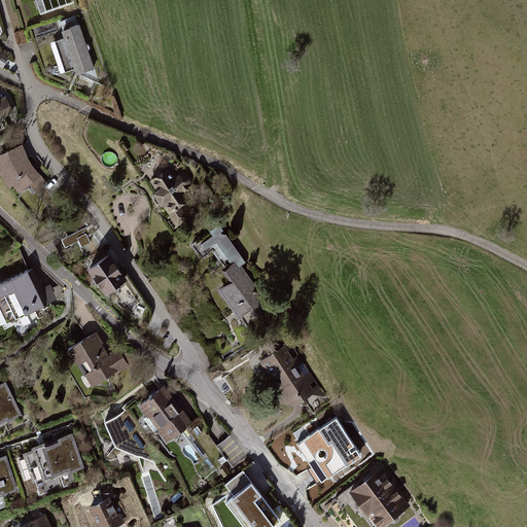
[(73,0),(36,0),(41,14),(75,3),(73,0)]
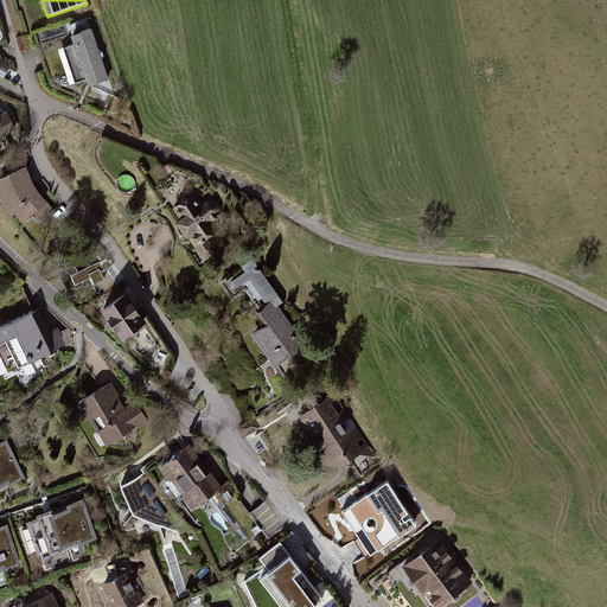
[(75,46),(58,52),(70,83),(89,77),(91,83),(115,94),(89,20),(70,26),(75,46)]
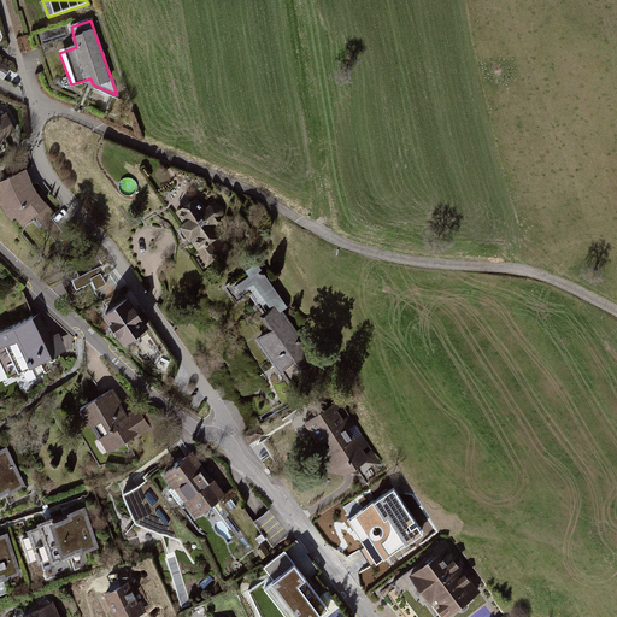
[(0,74),(5,77),(11,68),(0,59),(0,74)]
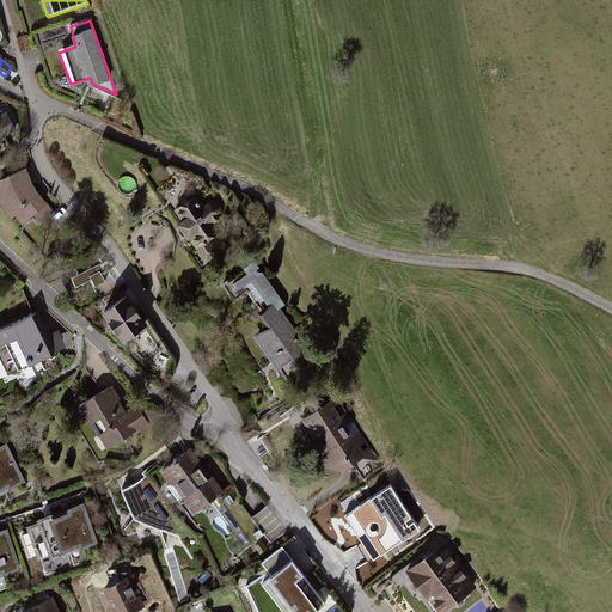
[(0,136),(18,129),(10,111),(0,115),(0,136)]
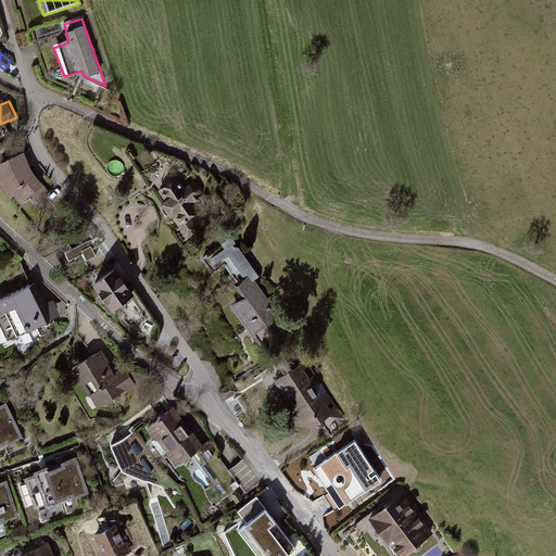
[(26,149),(0,156),(0,161),(3,168),(0,169),(0,173),(3,180),(11,192),(16,190),(23,199),(29,194),(51,217),(64,209),(61,204),(66,198),(57,187),(50,190),(38,176),(26,149)]
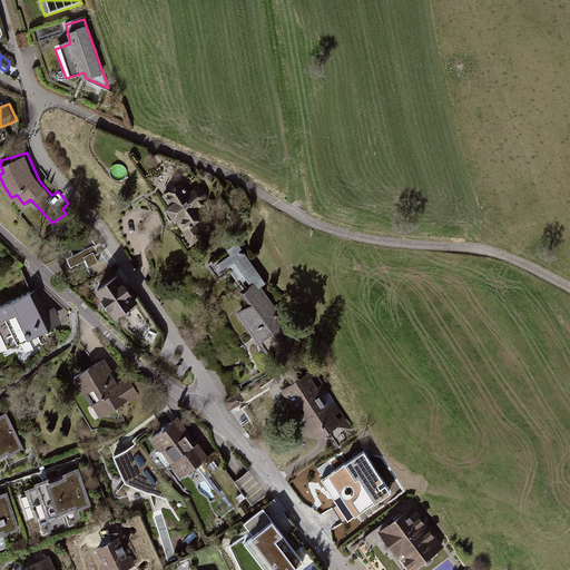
[(184,180),(166,193),(172,202),(167,212),(170,218),(177,220),(194,243),(206,235),(196,222),(206,214),(202,207),(207,203),(198,187),(190,193),(184,180)]
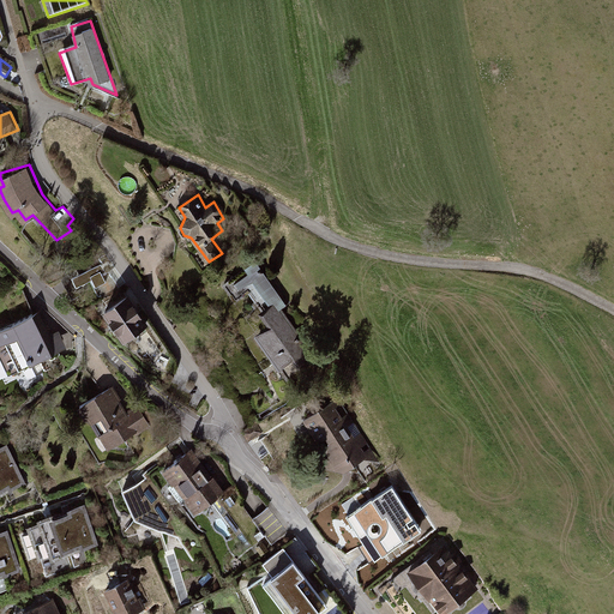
[(104,263),(73,275),(78,284),(91,278),(101,298),(120,289),(119,286),(127,282),(107,252),(100,257),(104,263)]
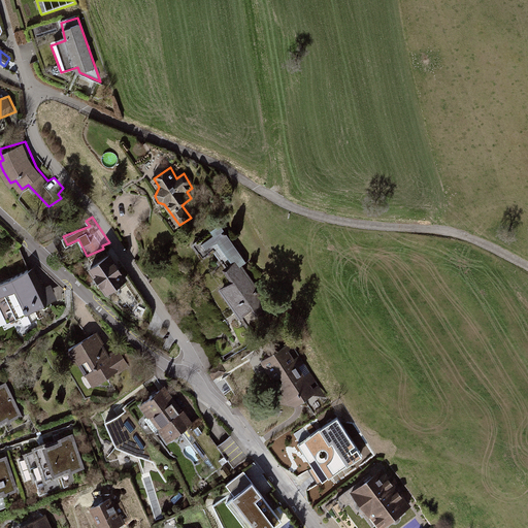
[(223,225),(194,243),(204,260),(216,253),(233,279),(222,288),(248,327),(258,321),(264,330),(277,321),(270,310),(272,308),(243,266),(249,263),(223,225)]
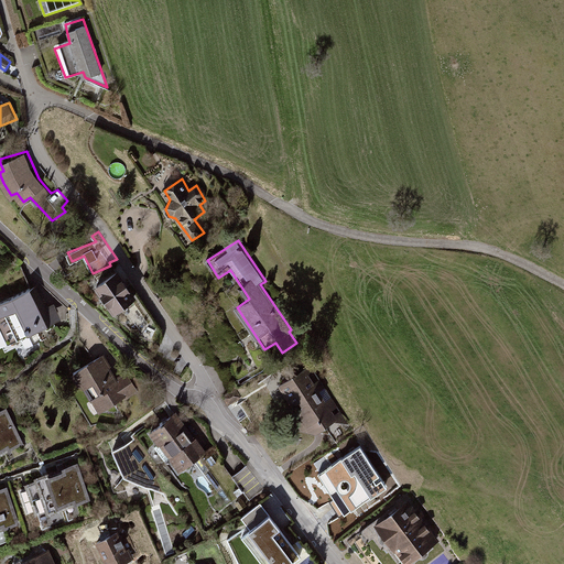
[(98,275),(88,282),(102,304),(107,301),(115,312),(137,296),(119,269),(101,280),(98,275)]
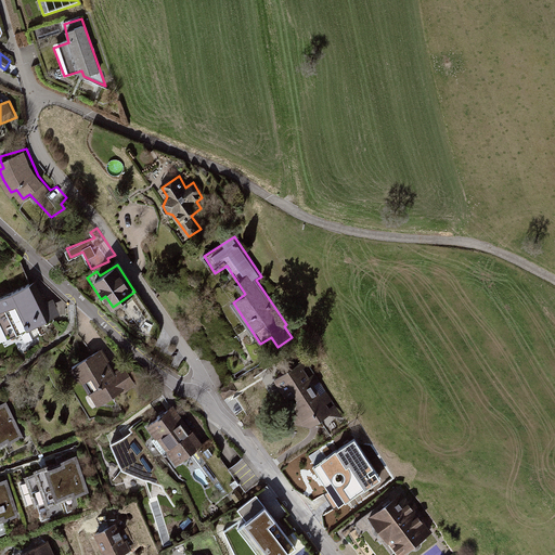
[(36,280),(0,297),(0,322),(8,338),(61,311),(55,298),(47,302),(36,280)]
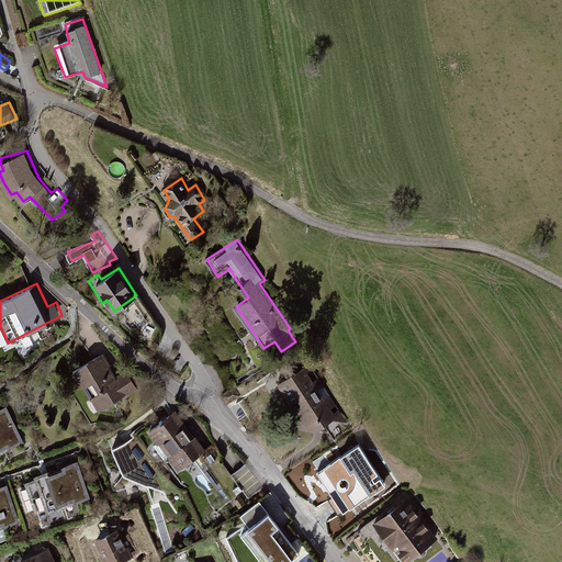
[(104,353),(75,370),(83,386),(94,381),(100,391),(92,395),(101,411),(137,391),(126,371),(116,375),(104,353)]
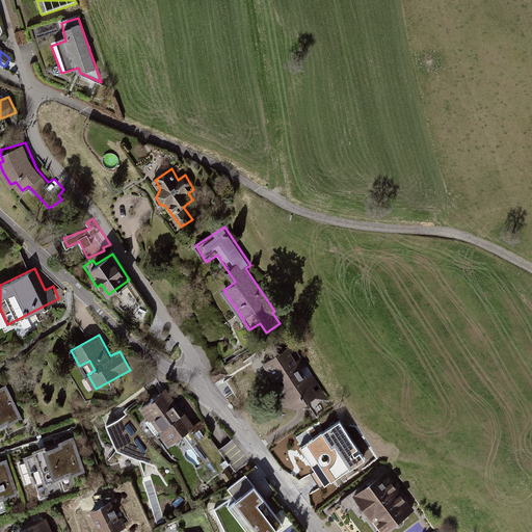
[(293,345),(263,363),(275,381),(284,377),(286,381),(284,397),(289,406),(300,408),(317,397),(330,400),(293,345)]
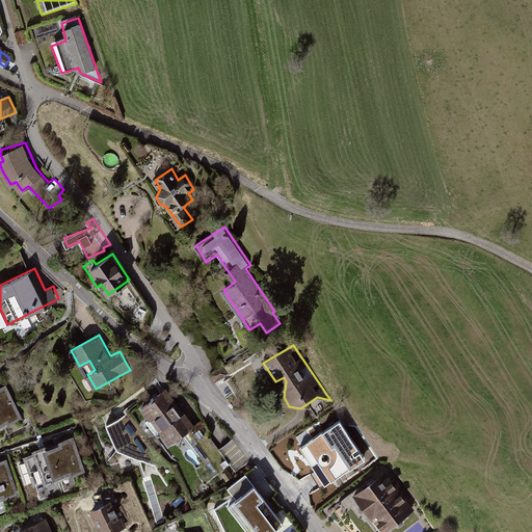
[(0,428),(23,418),(7,384),(0,388),(0,428)]
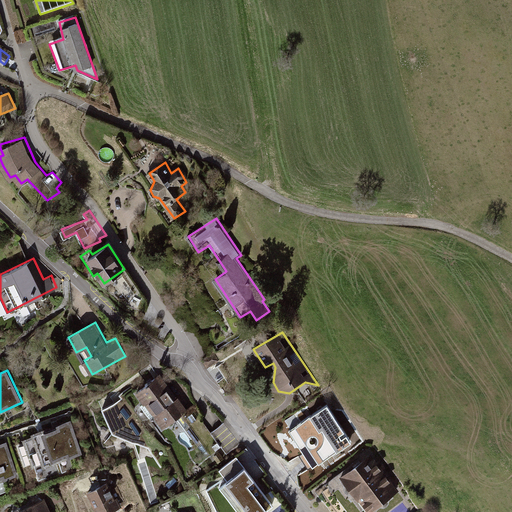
[(160,374),(136,391),(163,428),(179,419),(189,428),(202,418),(184,395),(178,398),(160,374)]
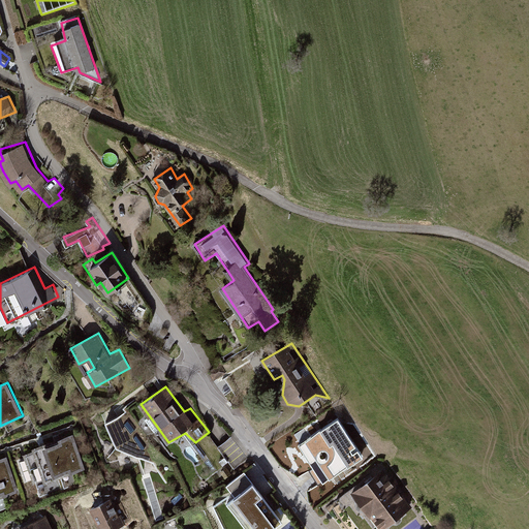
[(159,456),(125,415),(107,422),(115,445),(154,461),(159,456)]
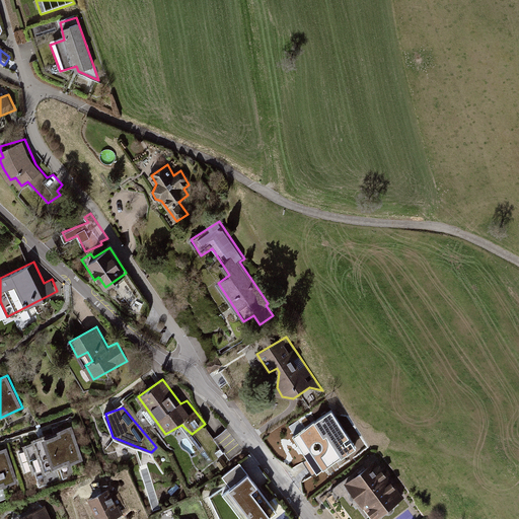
[(332,411),(294,436),(317,473),(357,448),(332,411)]
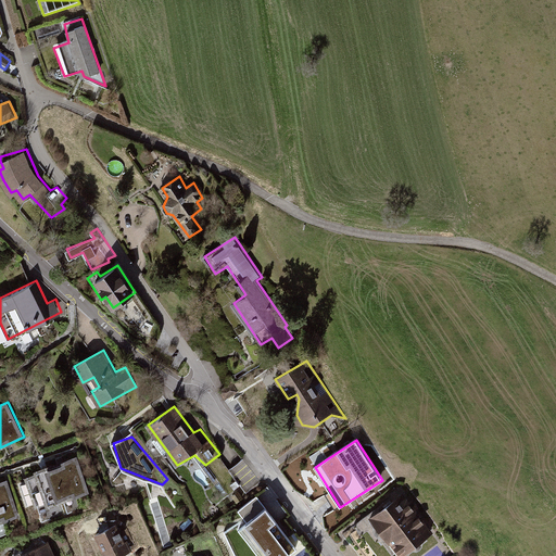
[(27,480),(20,483),(27,505),(36,503),(37,506),(48,503),(49,506),(90,492),(78,456),(36,469),(37,472),(26,477),(27,480)]
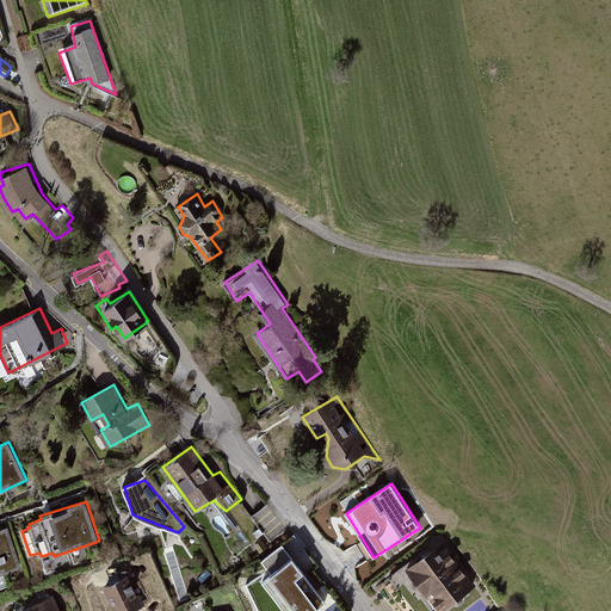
[(0,573),(22,567),(8,528),(0,530),(0,573)]
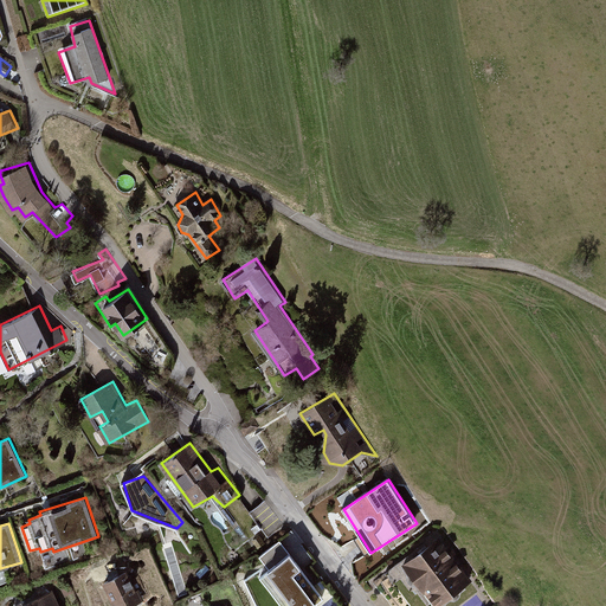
[(285,541),(305,568),(316,561),(296,534),(285,541)]
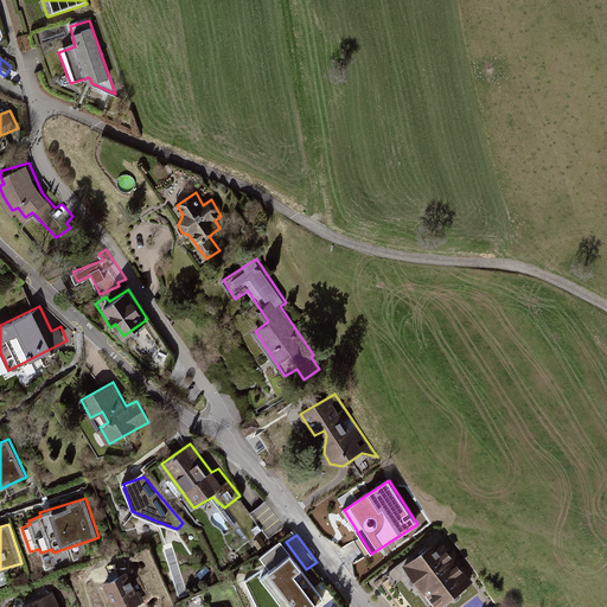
[(441,538),(403,567),(434,606),(440,606),(474,582),(441,538)]
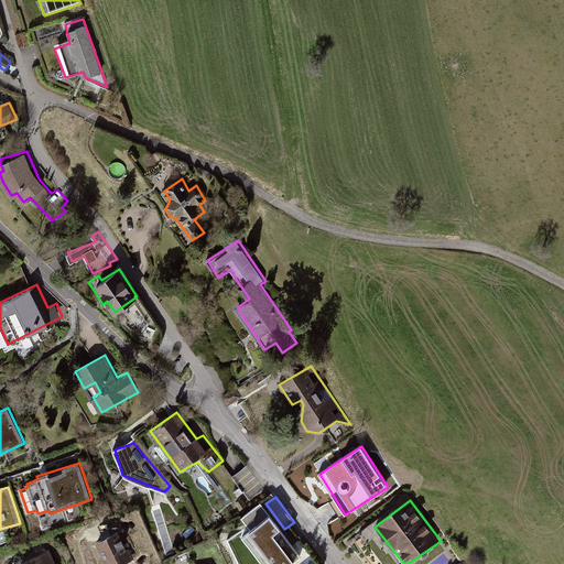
[(269,517),(249,531),(271,561),(267,563),(286,563),(297,556),(269,517)]
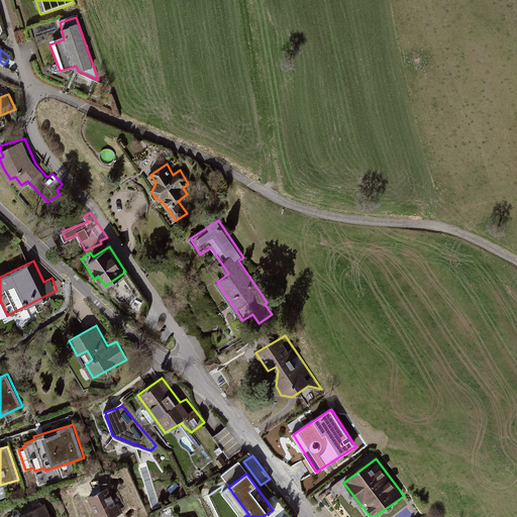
[(109,487),(90,496),(99,516),(112,516),(123,512),(118,502),(116,503),(109,487)]
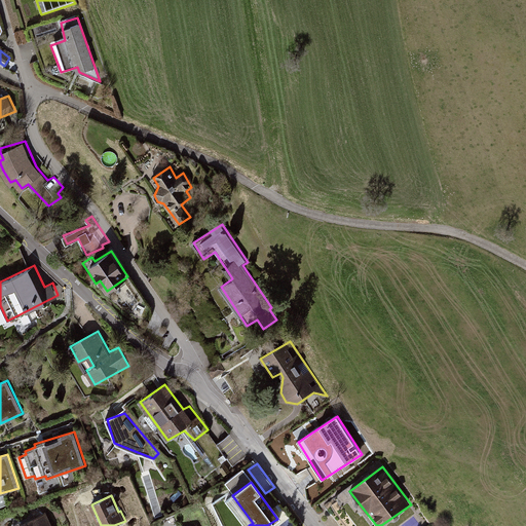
[(295,525),(279,503),(275,506),(284,518),(272,525),(295,525)]
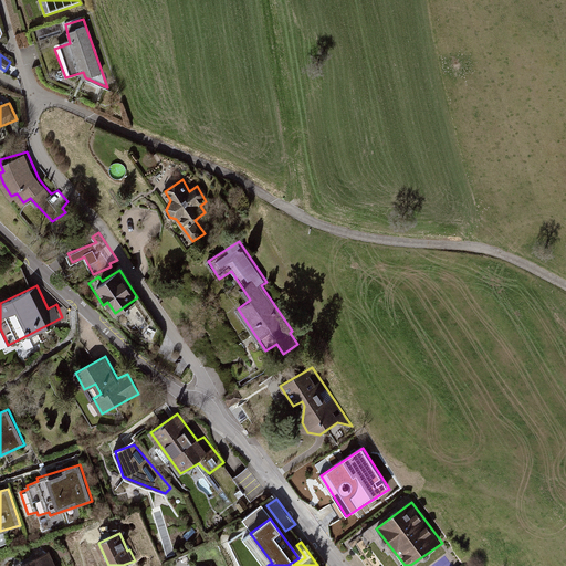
[(55,565),(49,552),(20,565),(55,565)]
